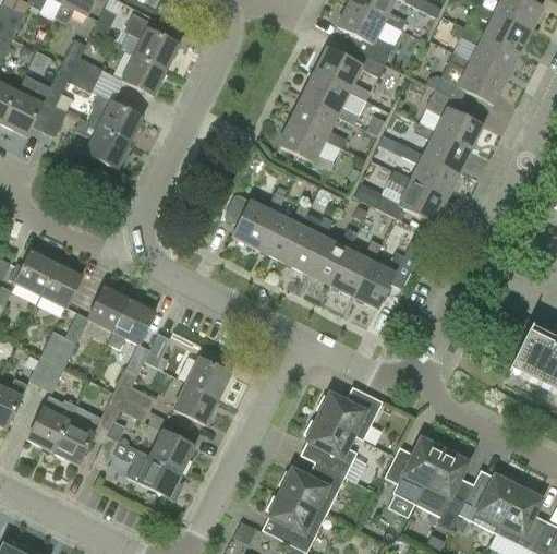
[(59,0),(61,1),(61,0),(29,0),(28,3),(40,10),(45,0),(59,0)]
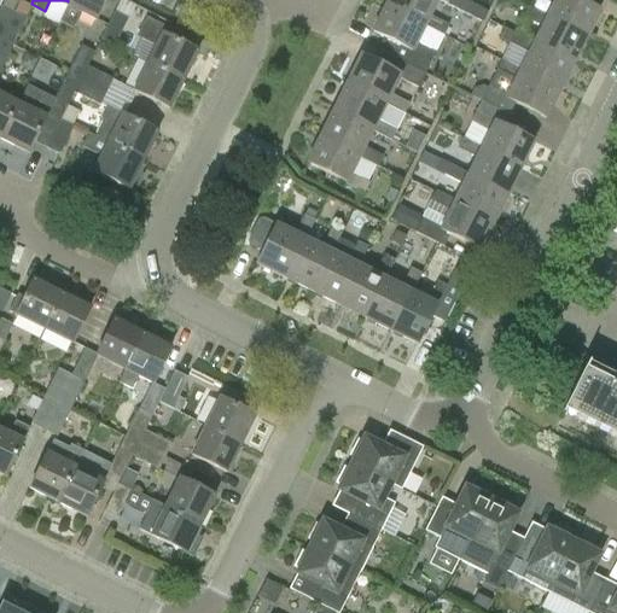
[(68,0),(68,1),(60,18),(74,25),(82,9),(95,16),(103,0),(68,0)]
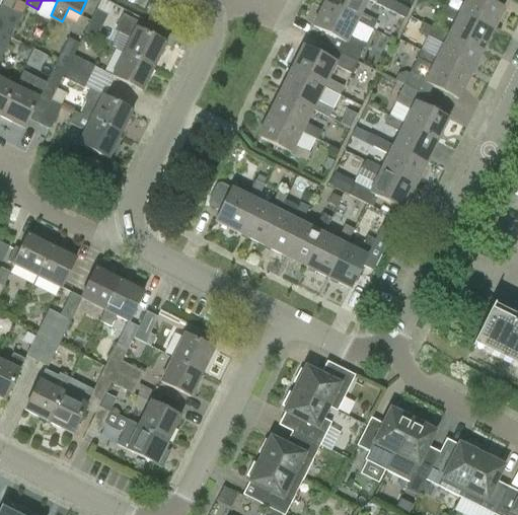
[(361,10),(366,0),(324,0),(324,1),(358,17),(357,18),(373,26),(377,18),(361,10)]
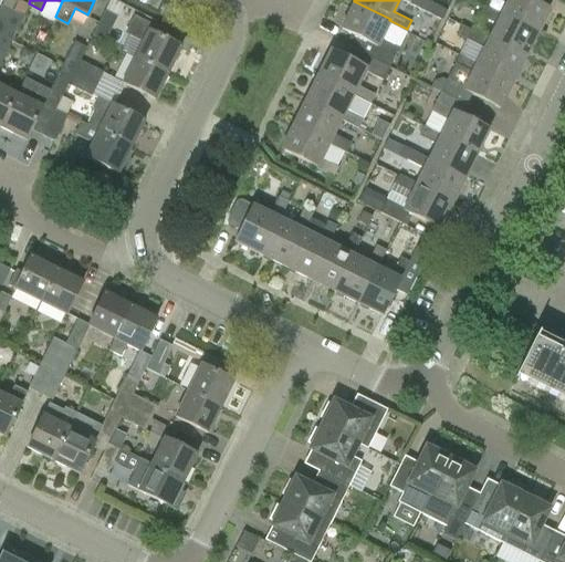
[(432,0),(421,0),(419,6),(428,9),(432,0)]
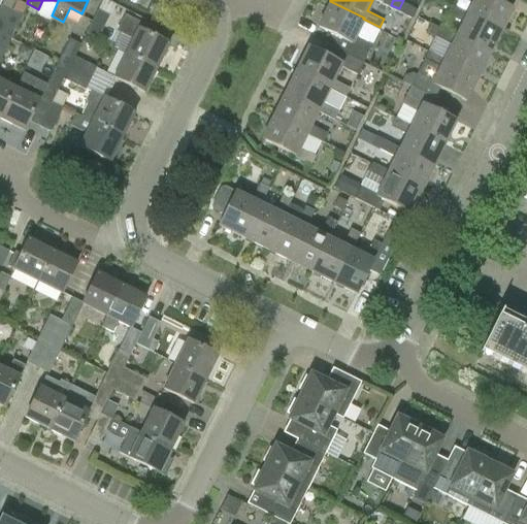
[(473,0),(468,10),(467,12),(501,29),(513,5),(501,0),(473,0)]
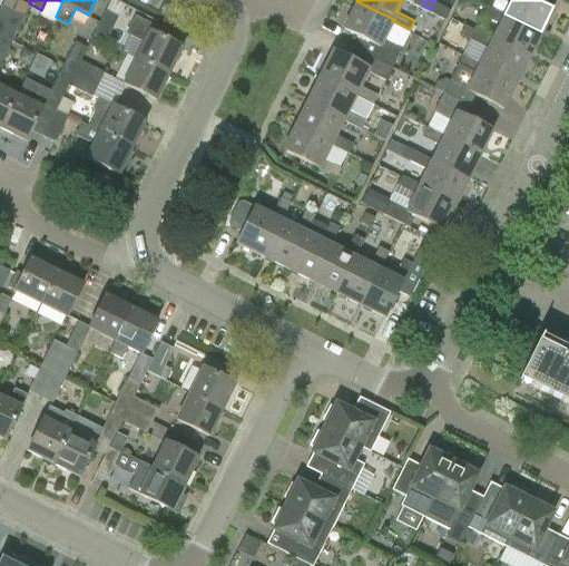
[(1,1),(0,2),(0,32),(12,8),(1,1)]
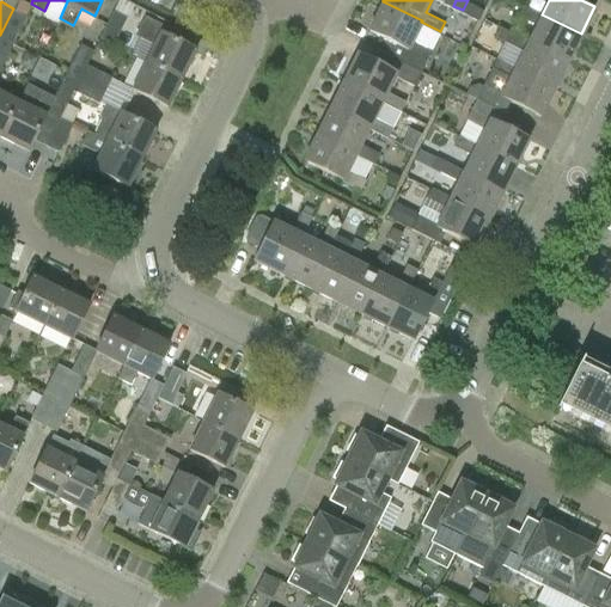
[(370,28),(380,34),(374,46),(393,54),(422,68),(440,31),(421,22),(422,20),(383,1),(370,28)]
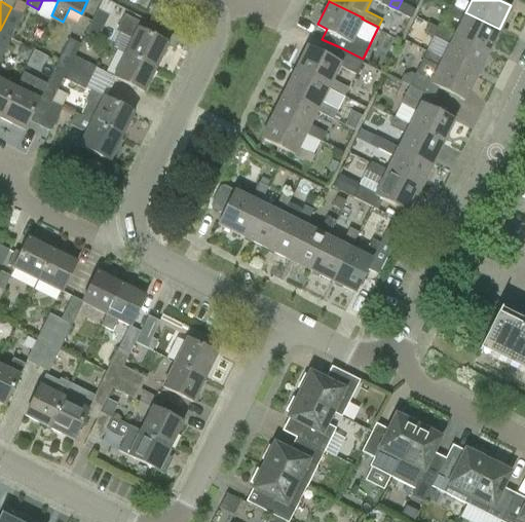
[(462,20),(455,33),(454,35),(488,51),(499,29),(465,12),(466,10),(450,3),(445,11),(462,20)]
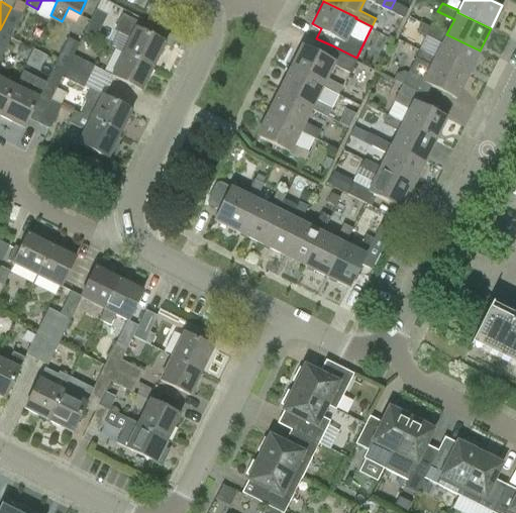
[(107,12),(96,6),(85,29),(96,34),(107,12)]
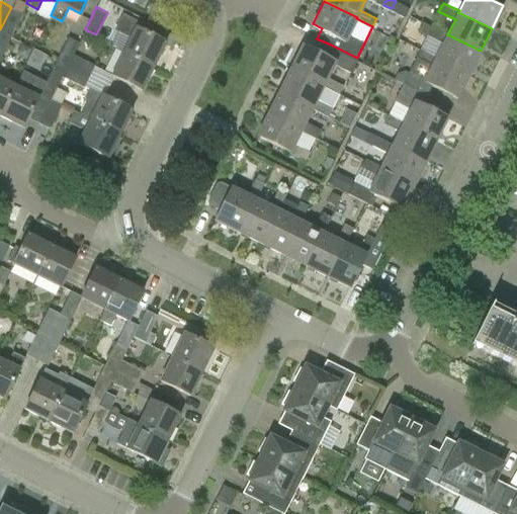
[(11,7),(0,29),(11,35),(23,12),(11,7)]
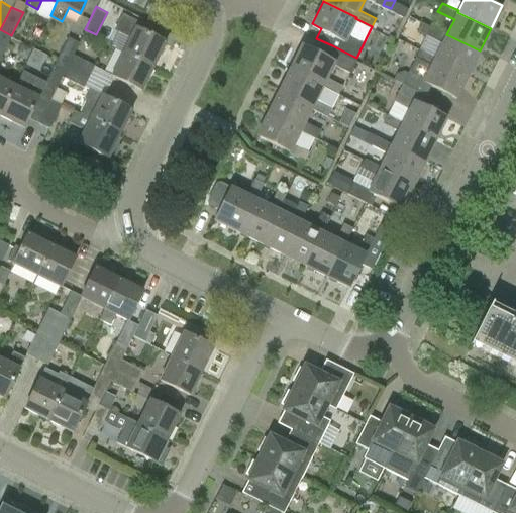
[(131,34),(124,49),(153,64),(166,40),(150,32),(153,26),(127,13),(121,25),(122,29),(131,34)]
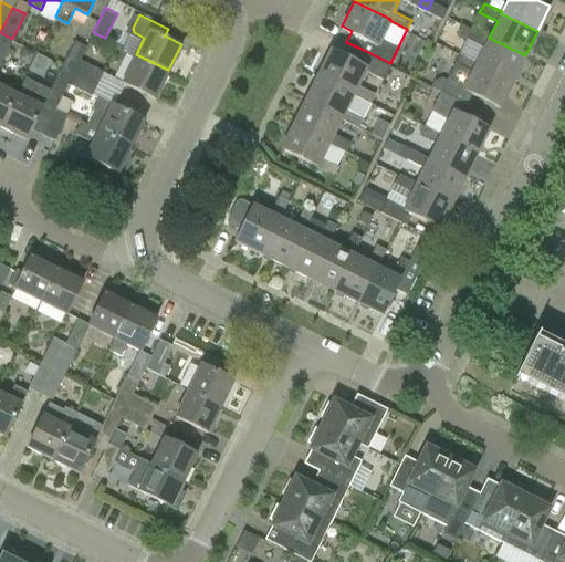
[(484,47),(478,60),(477,61),(477,62),(513,80),(525,55),(489,38),(490,35),(472,27),(472,28),(462,22),(457,31),(484,47)]
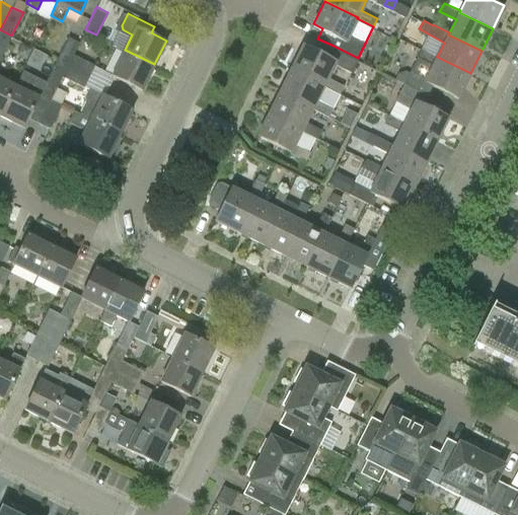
[(0,57),(11,35),(0,29),(0,57)]
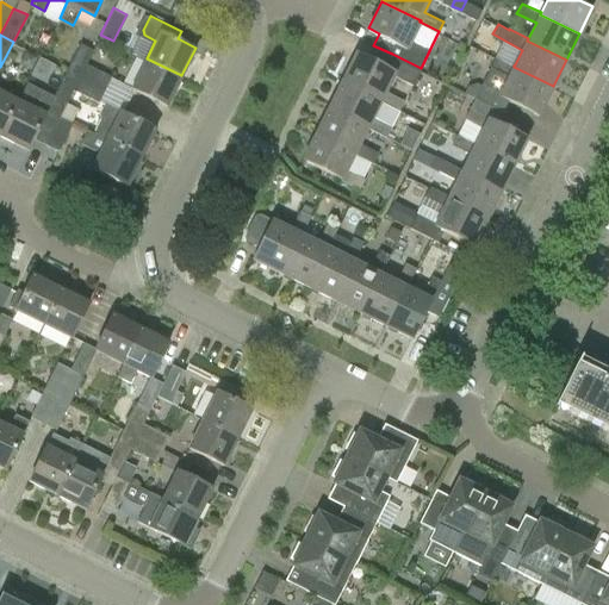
[(87,62),(94,48),(80,41),(67,68),(80,75),(87,62)]
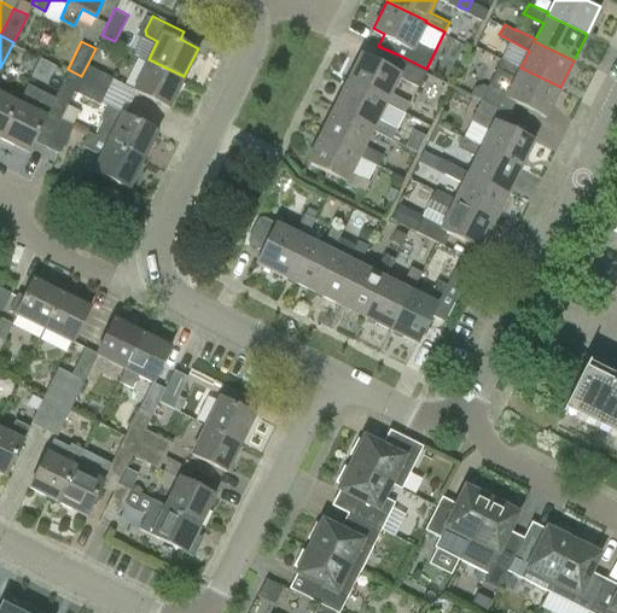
[(19,62),(33,66),(38,54),(25,50),(19,62)]
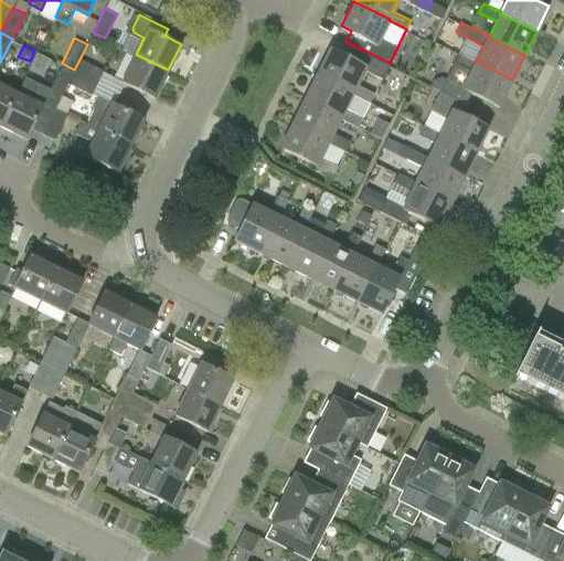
[(363,50),(358,61),(330,48),(318,72),(353,91),(353,92),(371,101),(375,92),(369,87),(358,82),(364,67),(383,76),(390,63),(363,50)]
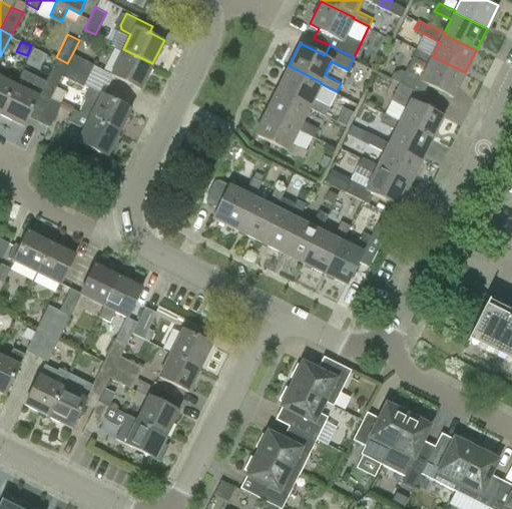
[(465,72),(432,56),(432,55),(433,54),(417,46),(405,70),(401,68),(394,70),(391,76),(424,92),(428,82),(453,95),(465,72)]
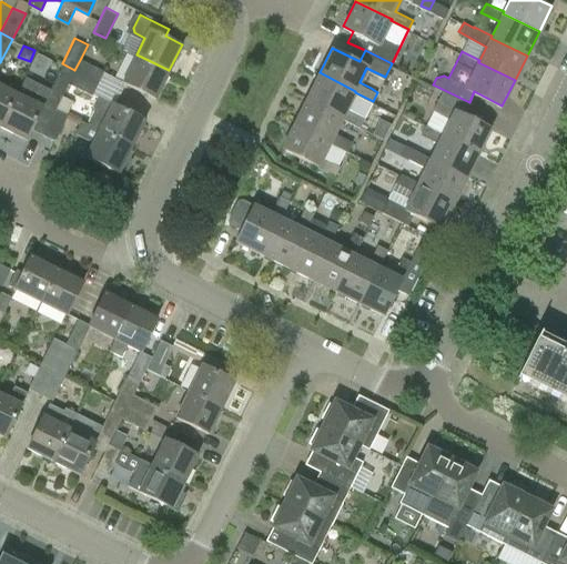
[(169,70),(137,54),(123,80),(155,97),(169,70)]
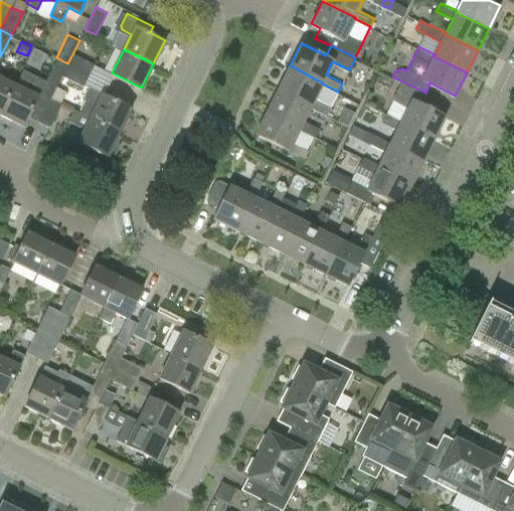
[(96,64),(73,52),(67,63),(91,74),(96,64)]
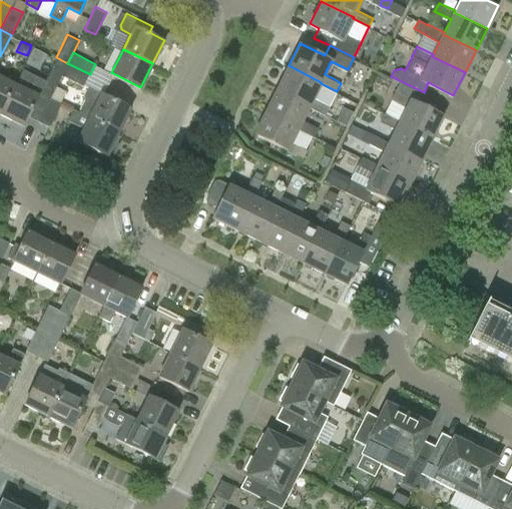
[(56,84),(62,73),(67,63),(56,57),(45,80),(56,86),(56,84)]
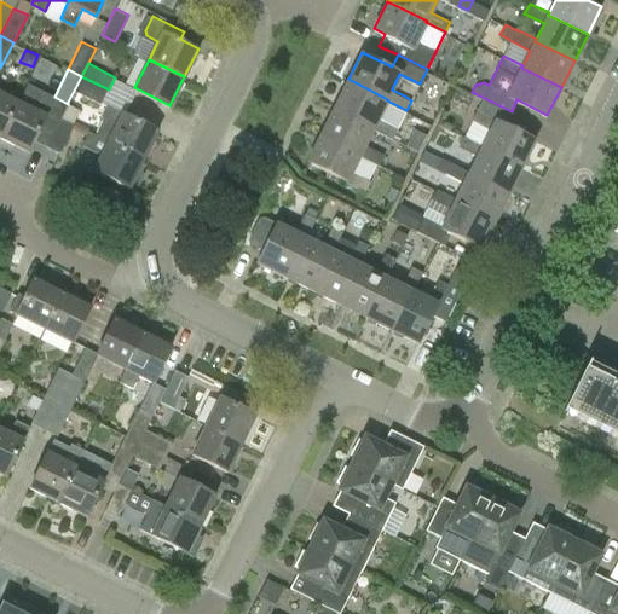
[(75,88),(102,102),(109,90),(81,76),(75,88)]
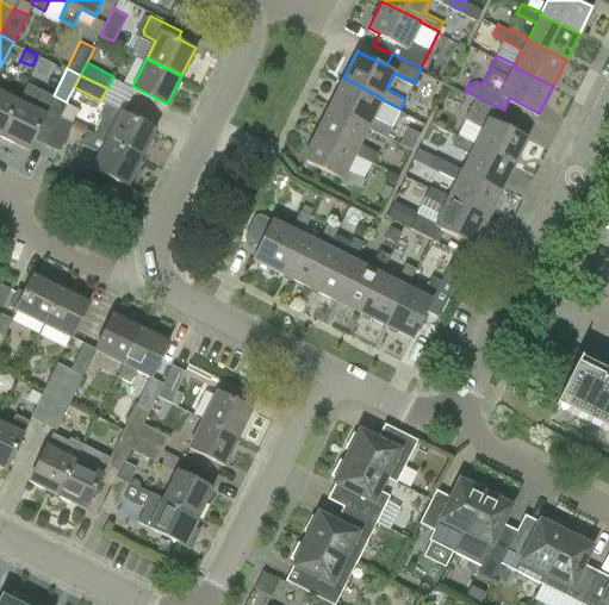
[(343,78),(330,104),(368,123),(367,125),(387,136),(401,108),(381,99),(381,98),(343,78)]
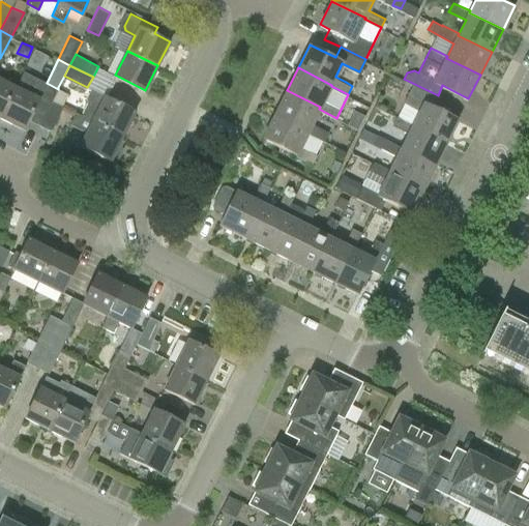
[(0,116),(16,86),(0,78),(0,116)]
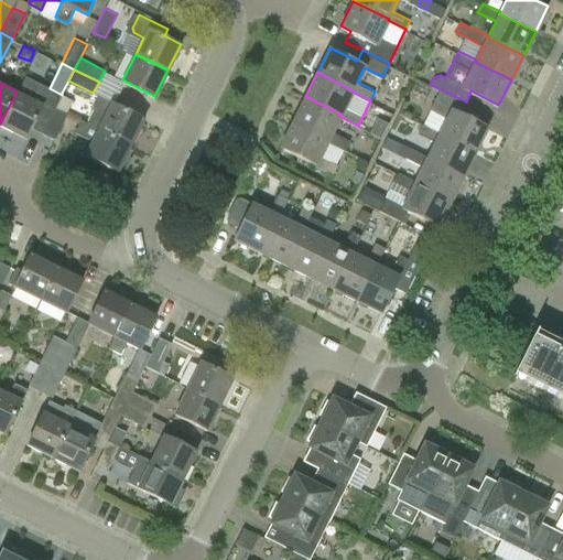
[(441,131),(440,132),(475,151),(488,126),(461,112),(466,101),(430,84),(430,85),(440,89),(422,122),(441,131)]
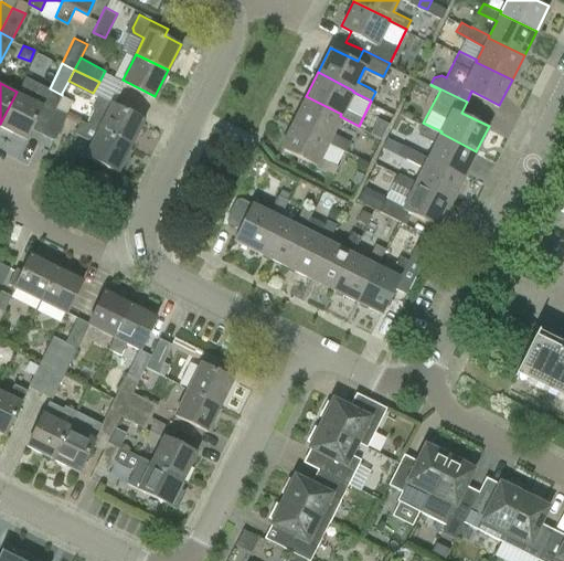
[(17,92),(0,124),(27,137),(43,105),(17,92)]
